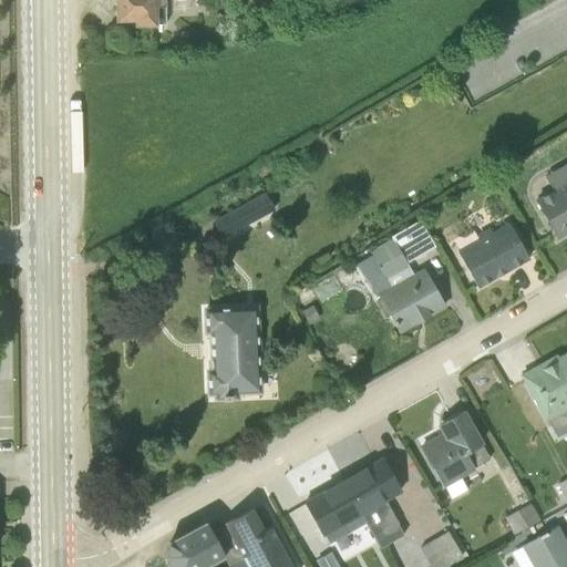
[(114,0),(115,20),(134,20),(135,24),(164,23),(164,0),(114,0)]
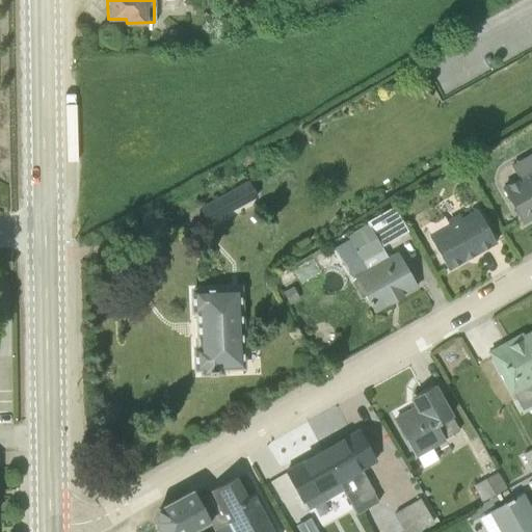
[(500,187),(521,224),(531,218),(531,152),(510,165),(516,178),(500,187)]
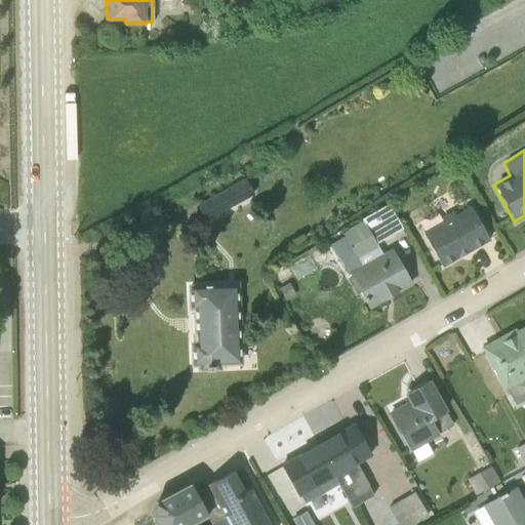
[(209,220),(261,201),(255,185),(203,203),(209,220)]
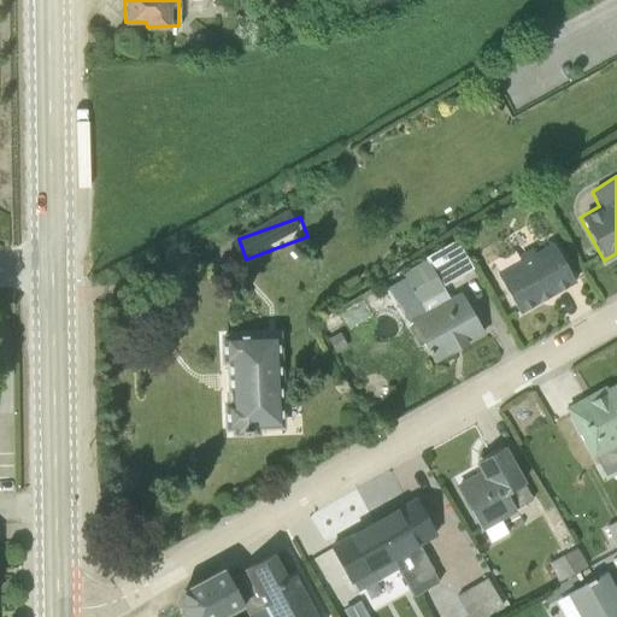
[(441,287),(472,269),(456,240),(424,258),(425,260),(400,275),(403,278),(385,289),(418,344),(422,341),(434,360),(482,333),(458,293),(448,299),(441,287)]
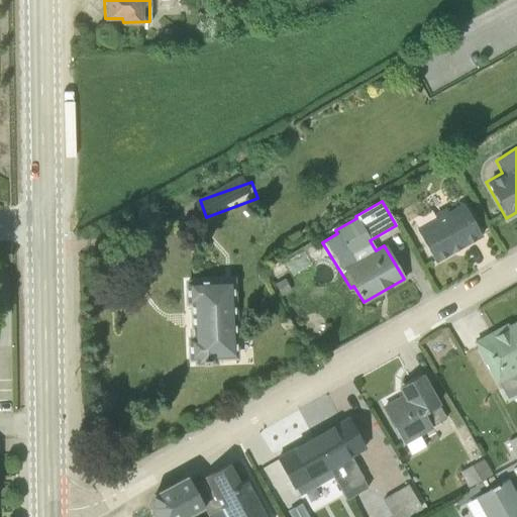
[(416,230),(433,265),(481,236),(462,204),(447,212),(444,208),(434,214),(436,218),(416,230)]
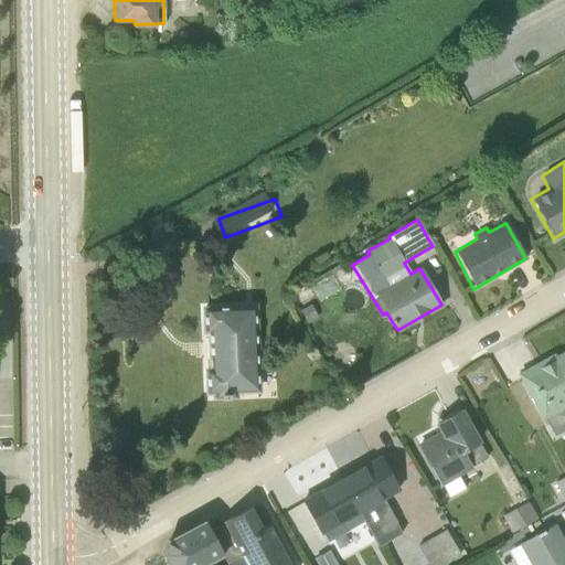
[(306,285),(289,292),(297,307),(313,298),(306,285)]
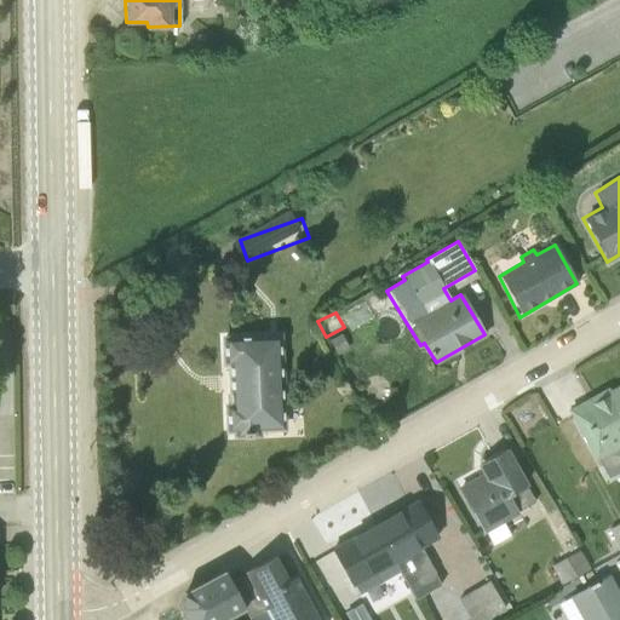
[(340,333),(328,339),(336,355),(348,350),(340,333)]
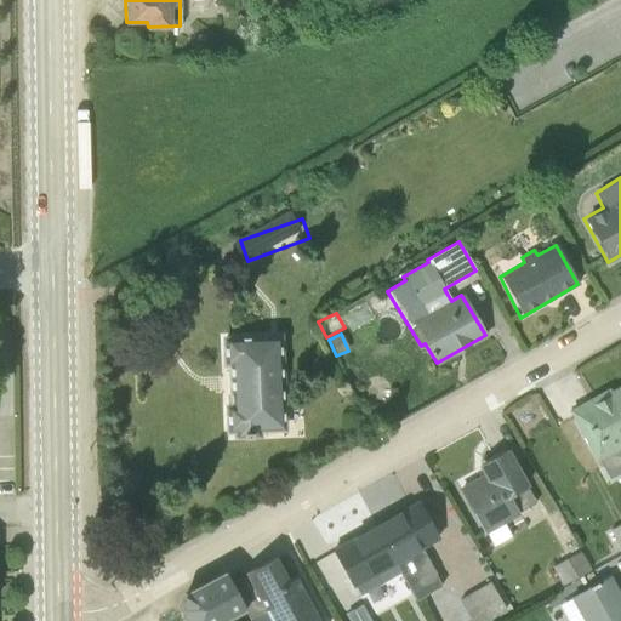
[(286,432),(281,335),(221,337),(222,368),(227,368),(228,404),(222,405),(223,434),(232,434),(233,440),(261,440),(261,433),(286,432)]
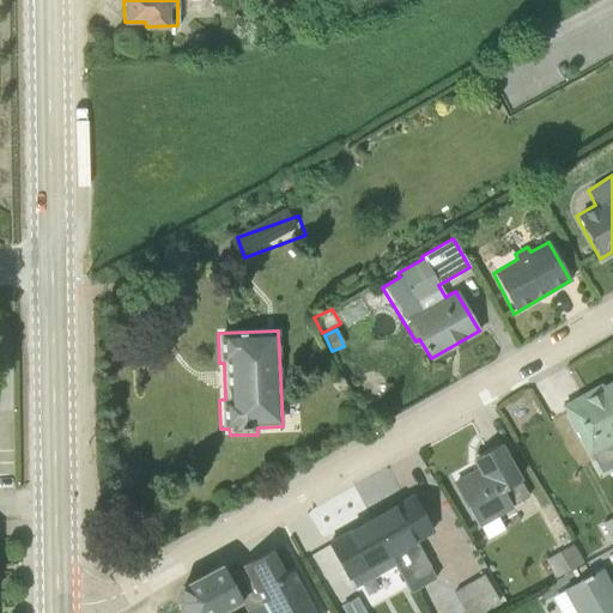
[(612,382),(602,388),(600,386),(599,386),(600,388),(584,398),(582,395),(581,396),(564,406),(566,411),(600,473),(601,472),(606,479),(612,474),(612,382)]
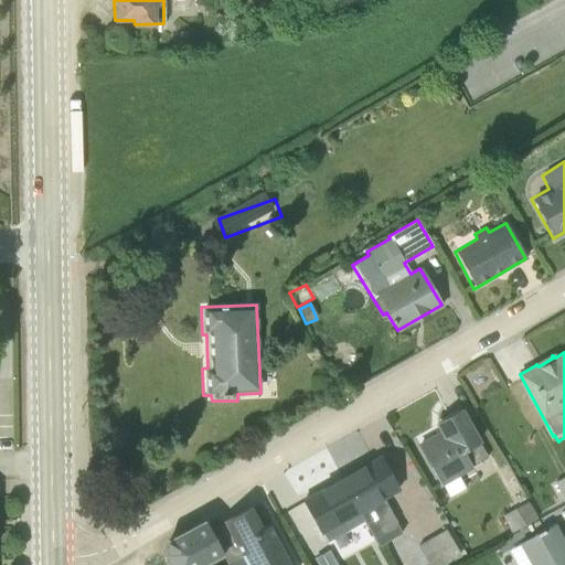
[(462,408),(434,425),(437,432),(416,444),(440,487),(443,486),(449,498),(465,489),(458,477),(472,469),(471,467),(487,458),(479,444),(481,443),(462,408)]
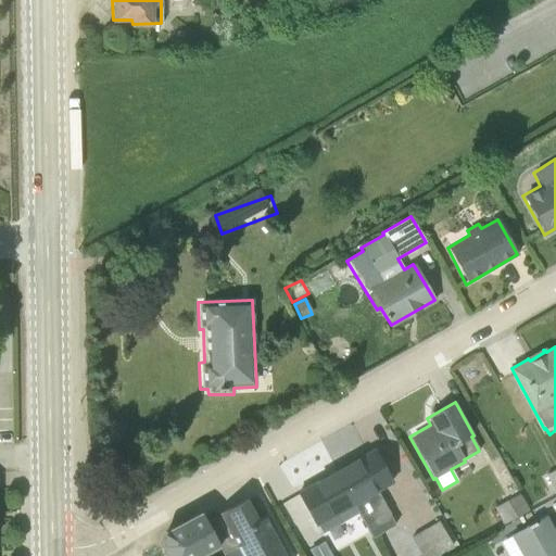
[(392,483),(374,449),(336,470),(358,514),(373,538),(394,525),(377,492),(392,483)]
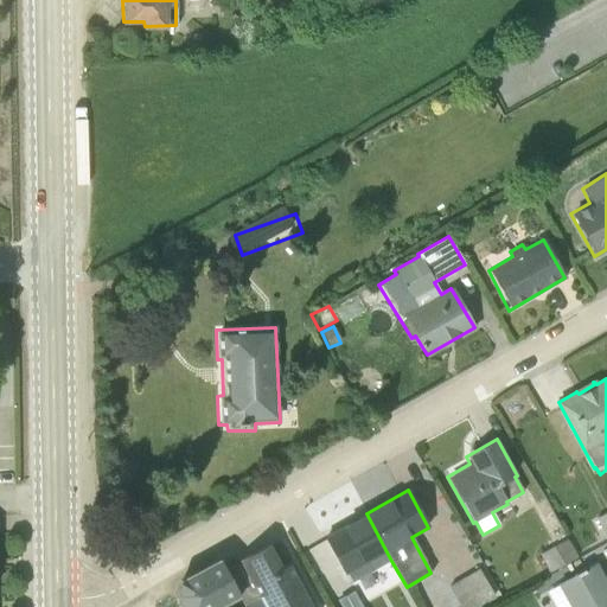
[(606,512),(596,518),(606,540),(606,512)]
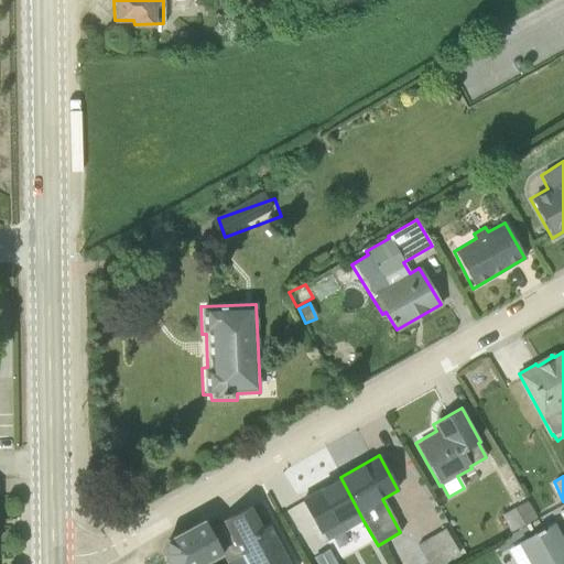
[(327,541),(364,521),(340,477),(302,499),(321,534),(323,533),(327,541)]
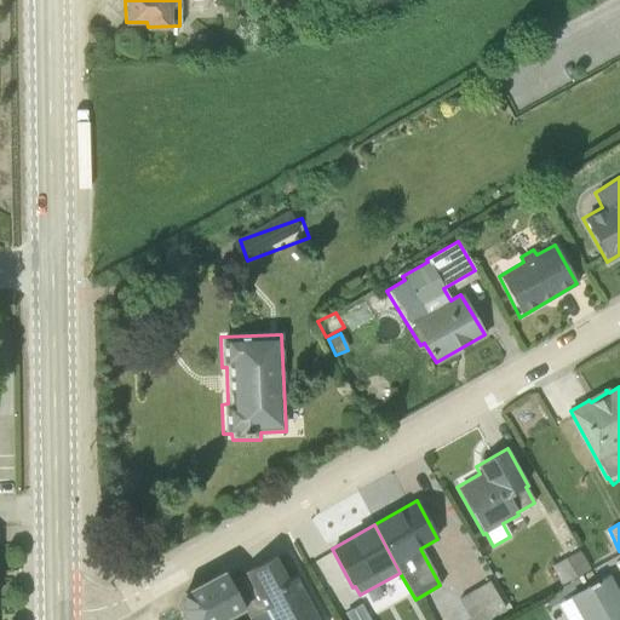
[(579,552),(550,567),(560,585),(589,569),(579,552)]
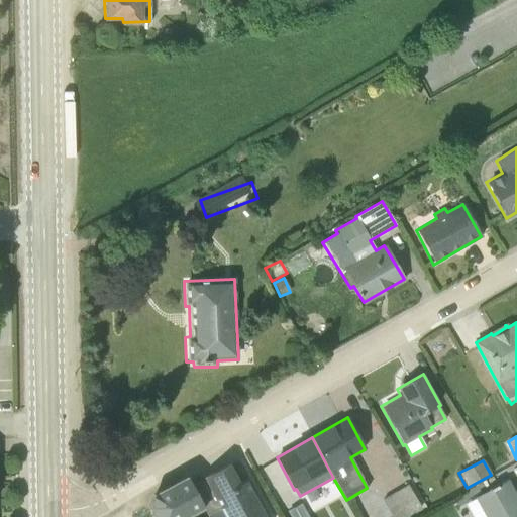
[(266,516),(257,502),(262,499),(259,493),(254,495),(245,481),(239,484),(228,462),(203,477),(204,478),(192,485),(203,508),(207,515),(220,509),(223,516),(266,516)]
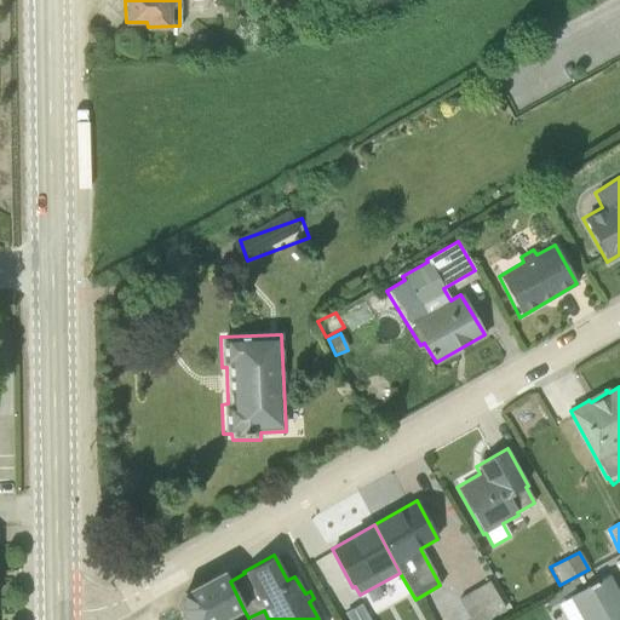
[(244,609),(225,573),(224,573),(184,593),(181,607),(188,619),(235,619),(233,614),(244,609)]
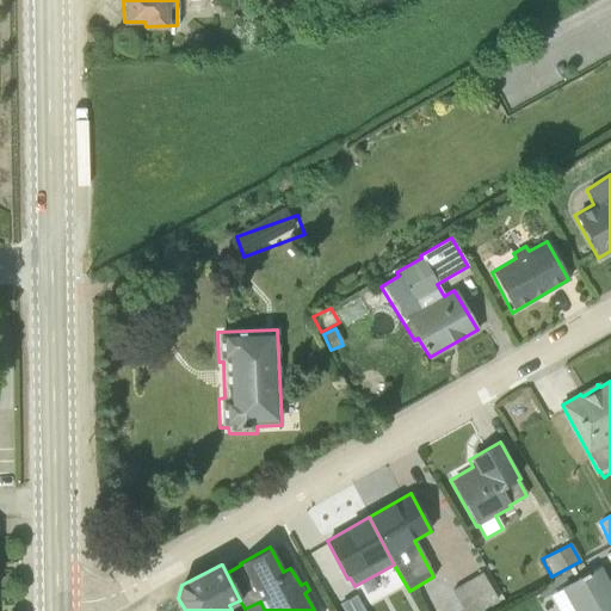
[(550,596),(550,597),(557,610),(610,610),(610,591),(598,569),(550,596)]
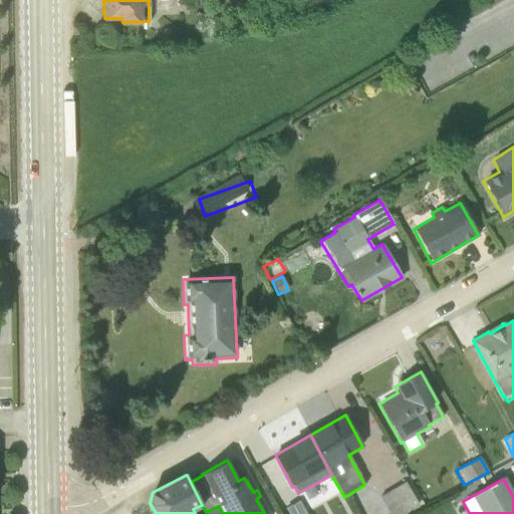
[(379,497),(389,513),(402,513),(419,505),(405,482),(379,497)]
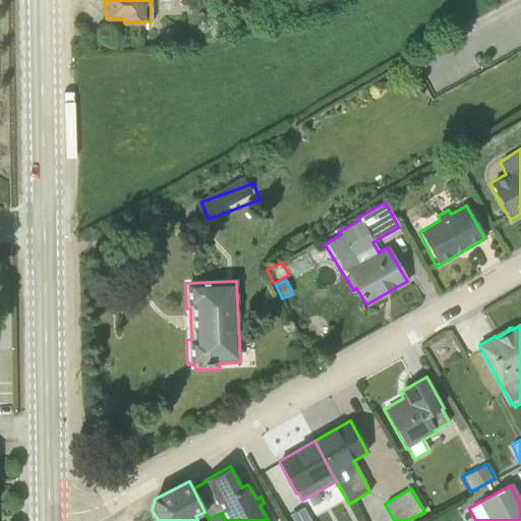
[(311,520),(303,506),(289,514),(292,520),(311,520)]
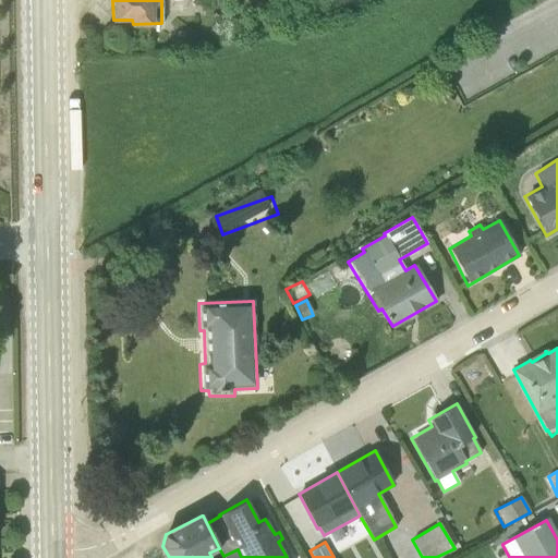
All buildings are outlined.
